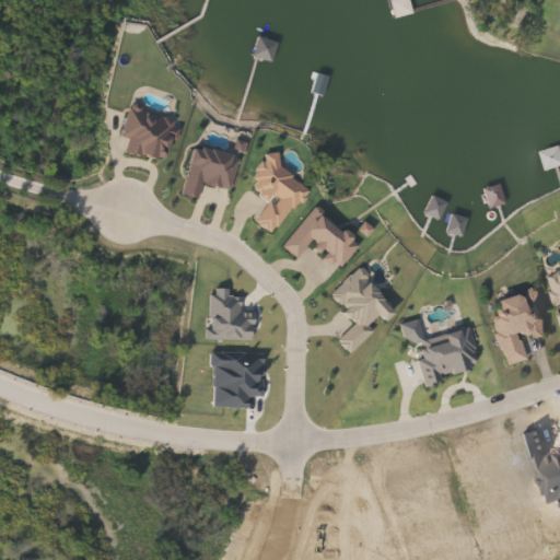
[(406,0),(409,13),(392,18),(387,0),(406,0)]
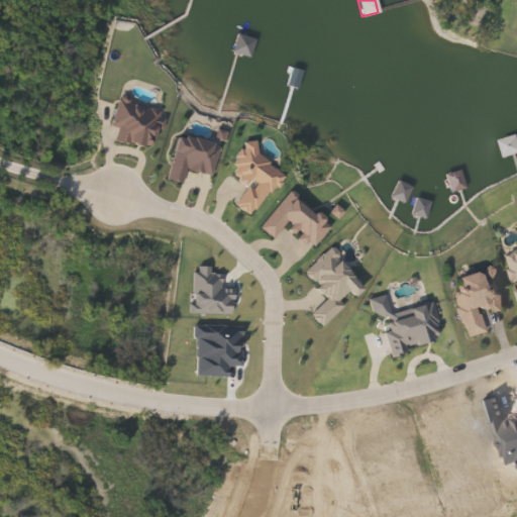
[(496,140),(515,135),(516,142),(516,153),(501,159),(496,140)]
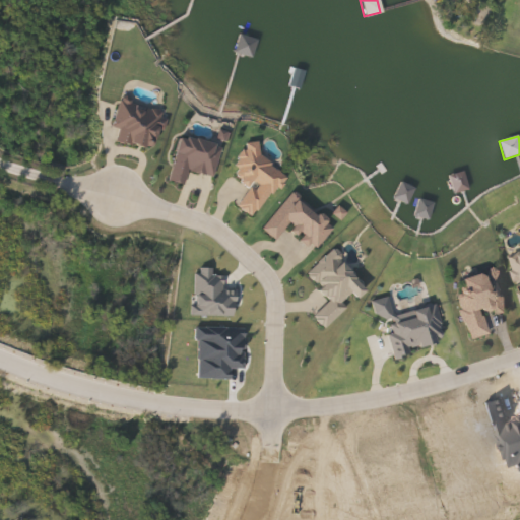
[(212,171),(175,171),(175,140),(212,140),(212,171)]
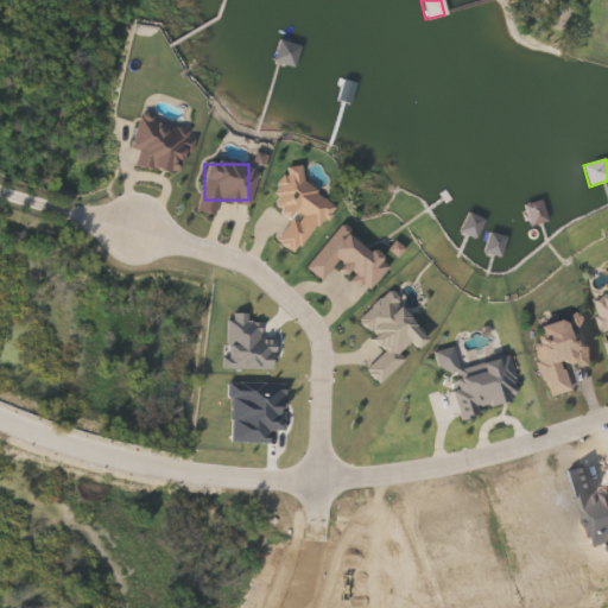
[(607,349),(602,330),(603,330),(593,296),(607,291),(607,349)]
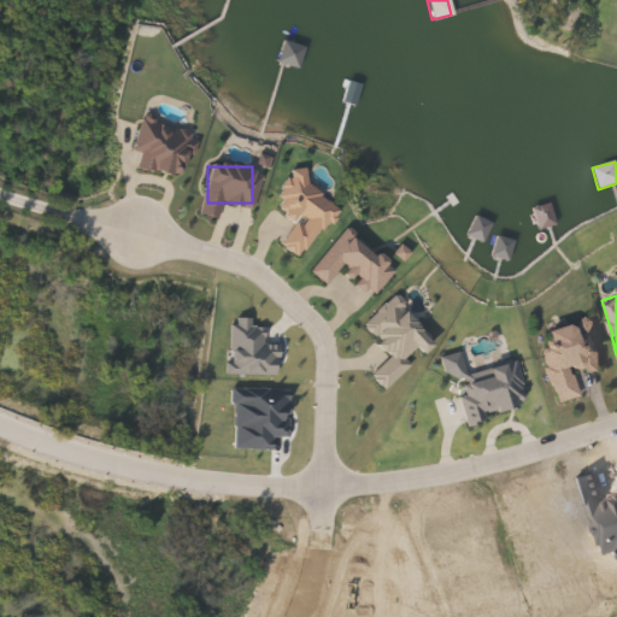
[(587,318),(600,363),(573,371),(579,394),(557,401),(540,348),(551,345),(546,330),(587,318)]
